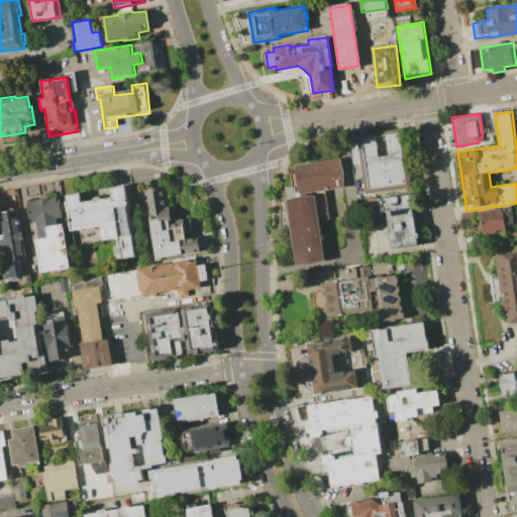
[(357,135),(403,128),(411,187),(367,194),(357,135)]
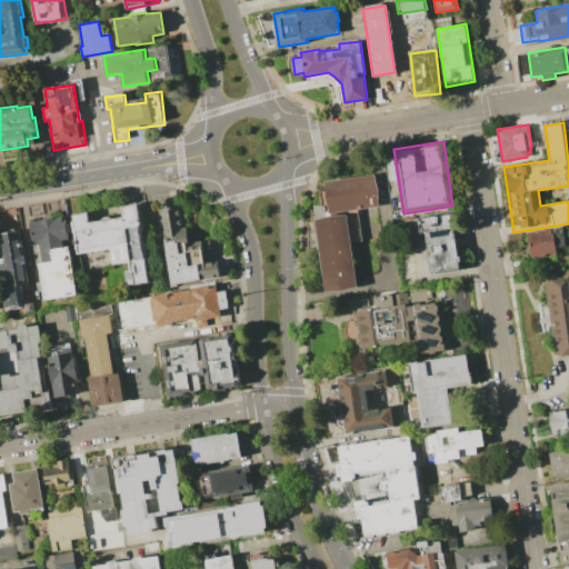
[(325,181),(376,175),(380,206),(330,213),(325,181)]
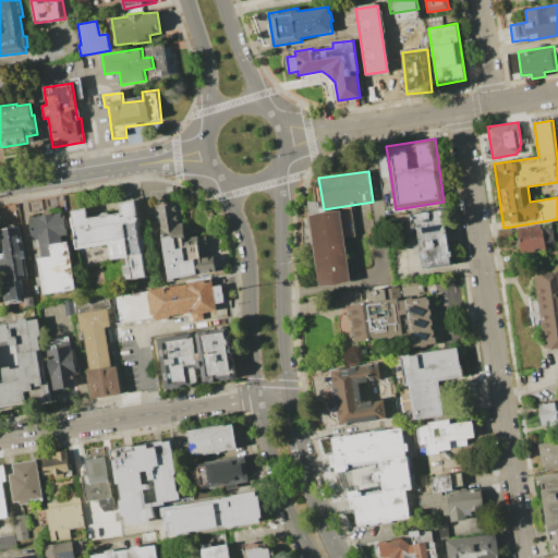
[(72,210),(86,208),(88,218),(121,213),(119,203),(134,201),(137,222),(124,225),(130,255),(143,253),(147,277),(125,280),(122,258),(109,261),(106,244),(79,250),(72,210)]
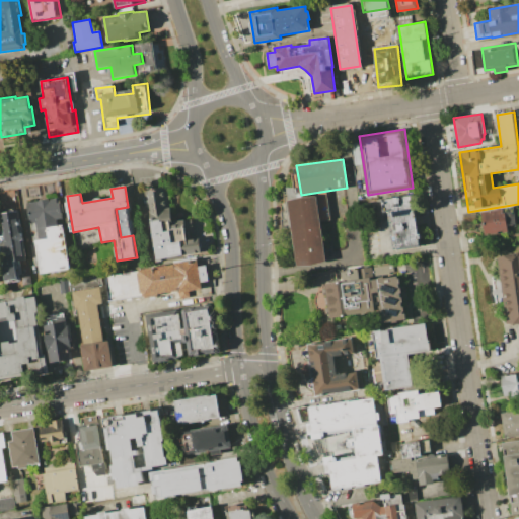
[(146,191),(165,187),(171,222),(191,219),(194,232),(187,233),(188,239),(201,237),(203,253),(157,262),(146,191)]
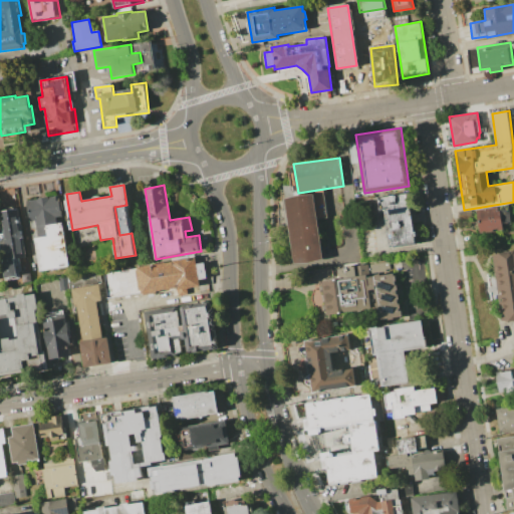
[(421,244),(414,193),(381,197),(383,211),(388,210),(393,248),(421,244)]
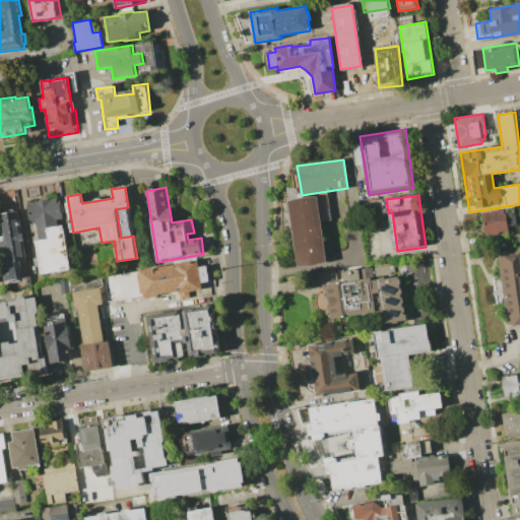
[(24,204),(59,197),(72,270),(38,276),(31,243),(39,242),(36,221),(27,223),(24,204)]
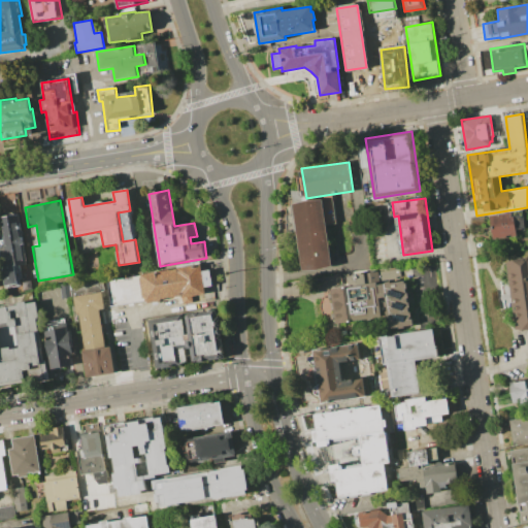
[(292,204),(322,200),(332,267),(302,272),(292,204)]
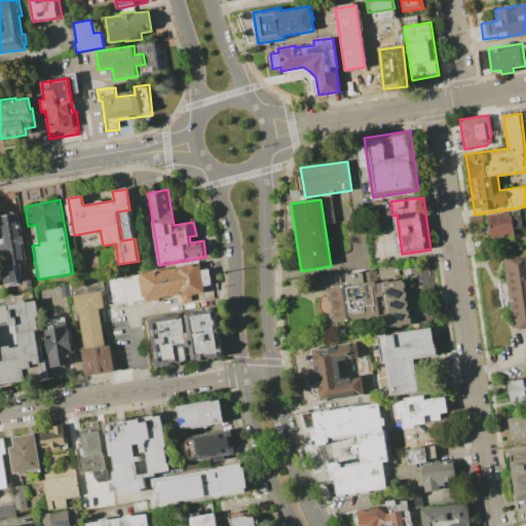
[(487,215),(512,212),(515,235),(491,238),(487,215)]
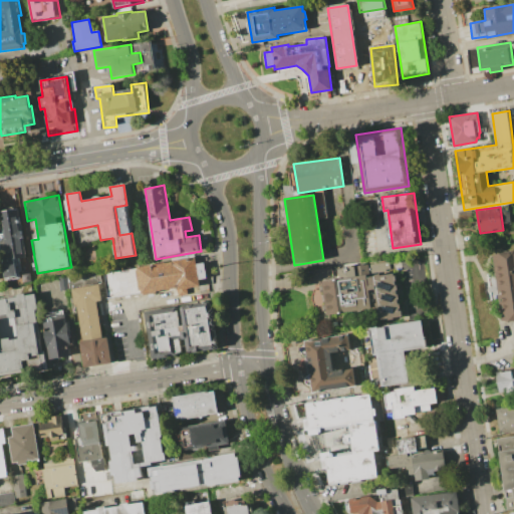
[(0,211),(18,208),(26,258),(16,259),(19,276),(6,278),(0,244),(6,243),(0,211)]
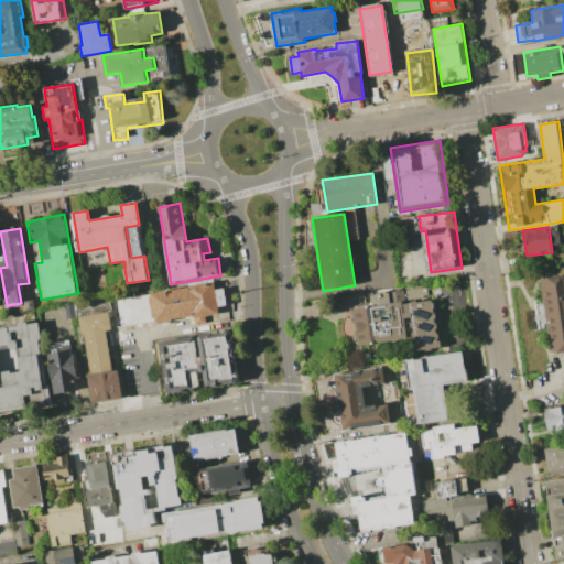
[(551,355),(563,353),(563,275),(540,279),(551,355)]
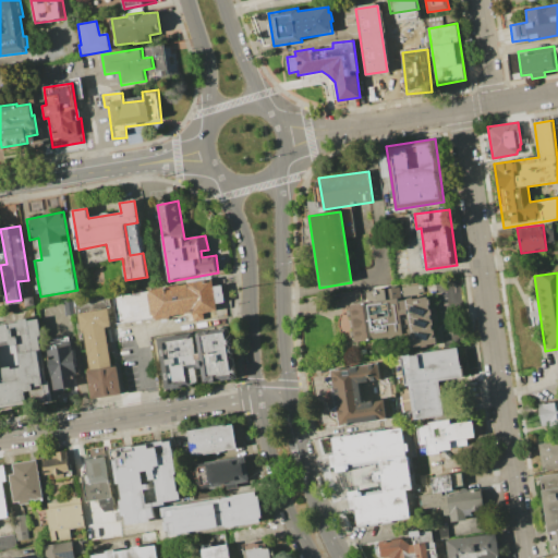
[(112,296),(186,284),(186,282),(221,277),(226,302),(215,304),(216,311),(205,313),(206,319),(193,322),(192,315),(154,322),(154,317),(117,323),(112,296)]
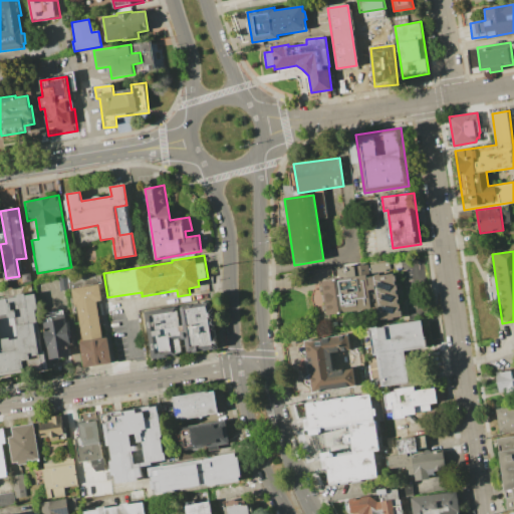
[(322,282),(396,273),(402,317),(374,320),(373,309),(326,315),(322,282)]
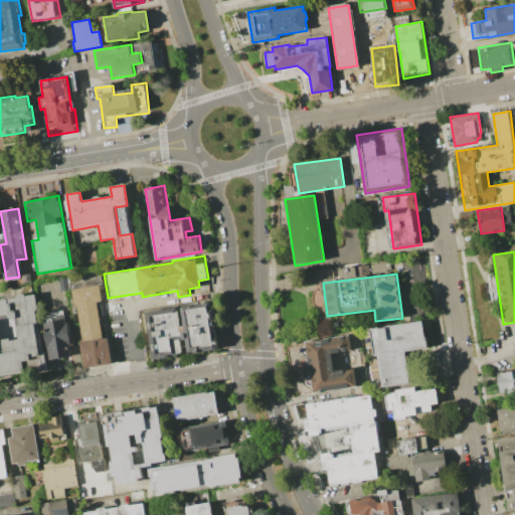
[(71,290),(101,285),(103,301),(98,302),(104,338),(109,337),(114,363),(84,368),(80,342),(82,341),(76,306),(74,306),(71,290)]
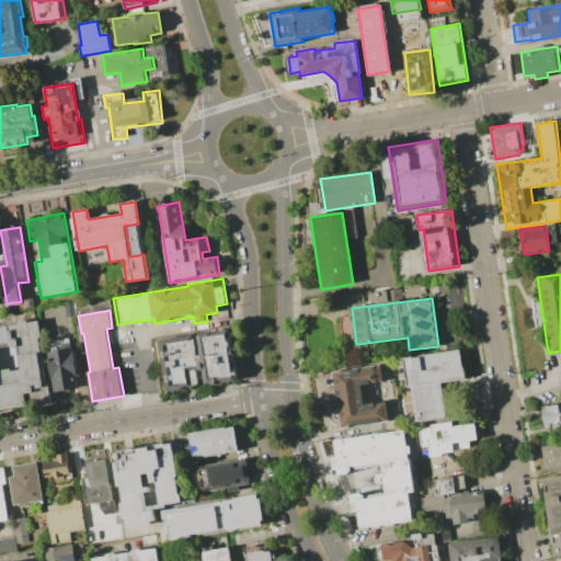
[(0,327),(16,324),(16,321),(32,319),(32,321),(42,320),(44,336),(38,338),(46,382),(52,382),(56,403),(0,412),(0,327)]
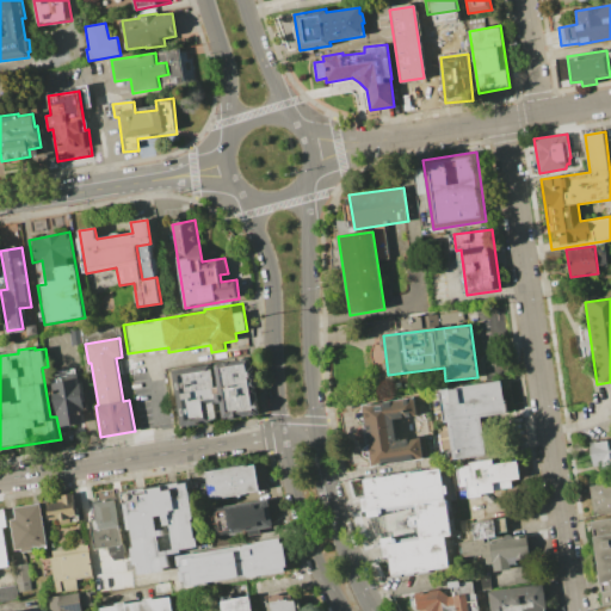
[(173,371),(251,358),(260,415),(183,429),(173,371)]
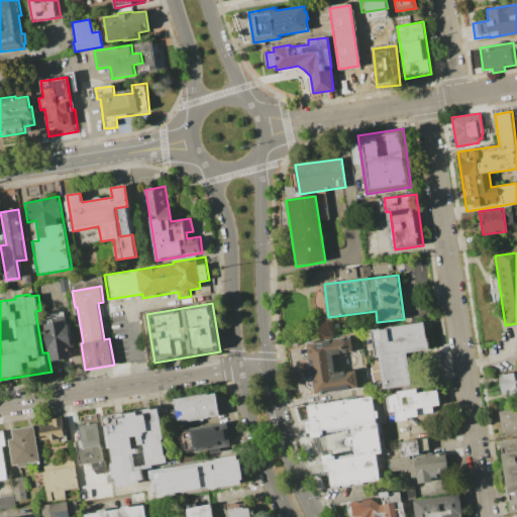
[(43,324),(66,320),(72,357),(49,362),(43,324)]
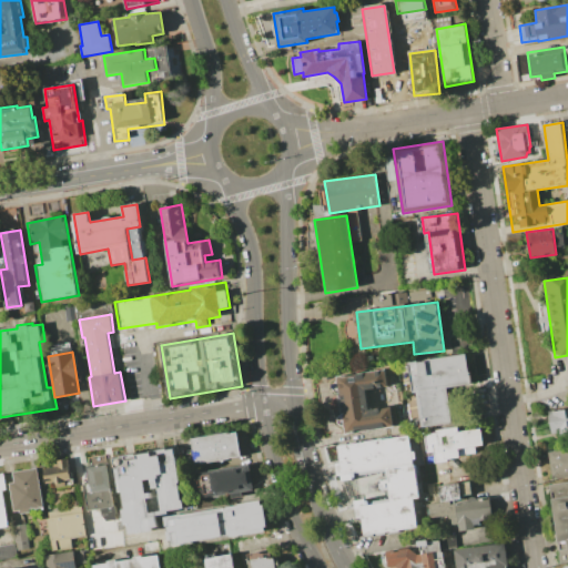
[(409,363),(465,354),(469,385),(448,388),(453,423),(423,427),(417,392),(414,392),(409,363)]
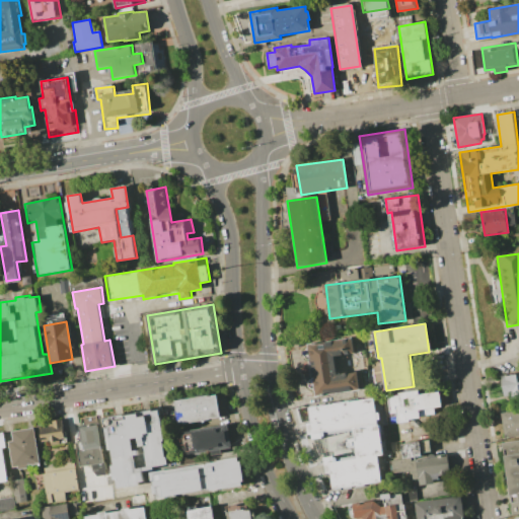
[(359,390),(315,396),(308,345),(351,339),(353,354),(335,356),(338,374),(357,371),(359,390)]
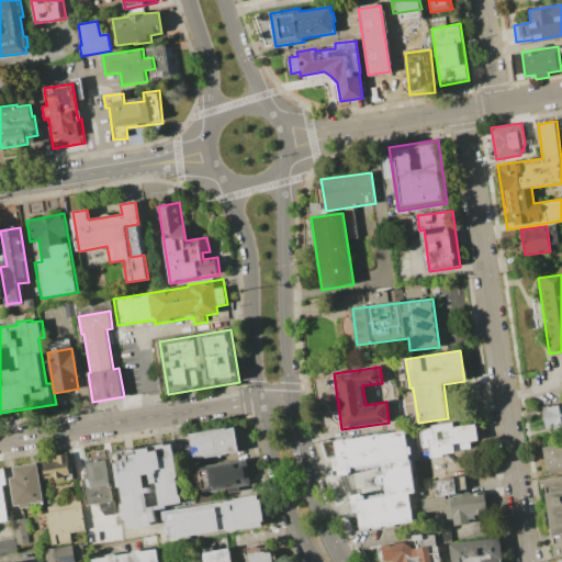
[(540,406),(561,403),(561,429),(551,431),(550,427),(543,428),(540,406)]
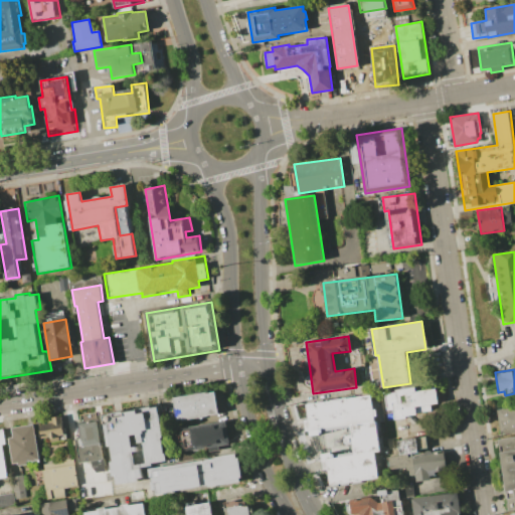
[(384,393),(395,391),(395,389),(415,386),(416,391),(437,388),(440,403),(415,406),(416,414),(402,416),(401,408),(386,410),(384,393)]
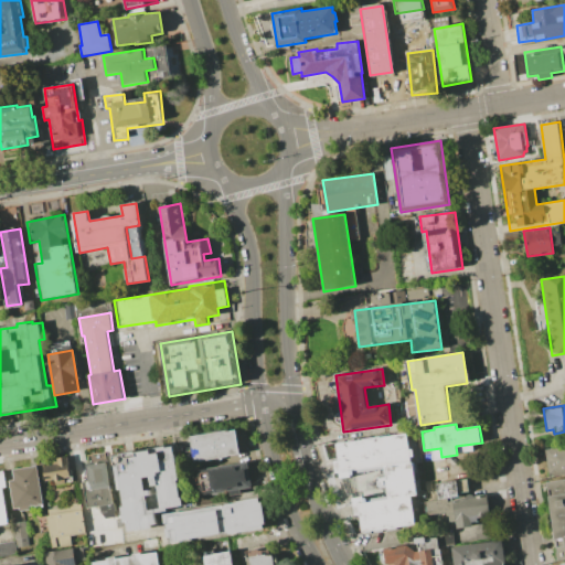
[(235,430),(240,457),(193,464),(190,436),(235,430)]
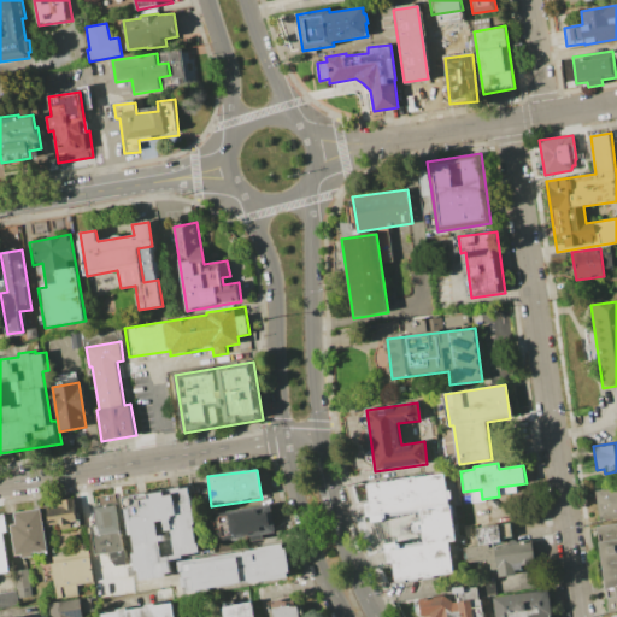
[(366,483),(445,472),(454,540),(450,541),(454,573),(395,581),(393,568),(387,569),(383,544),(397,541),(397,545),(421,542),(419,534),(411,535),(409,521),(419,519),(418,512),(382,517),(383,521),(371,522),(370,515),(366,516),(365,503),(369,503),(366,483)]
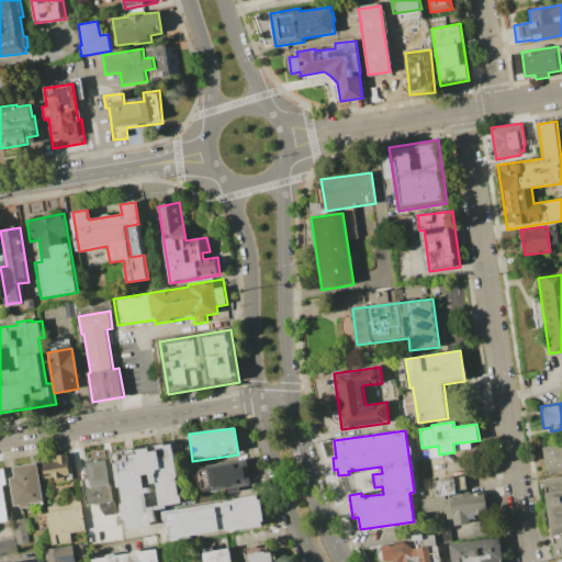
[(540,447),(561,444),(561,471),(544,474),(540,447)]
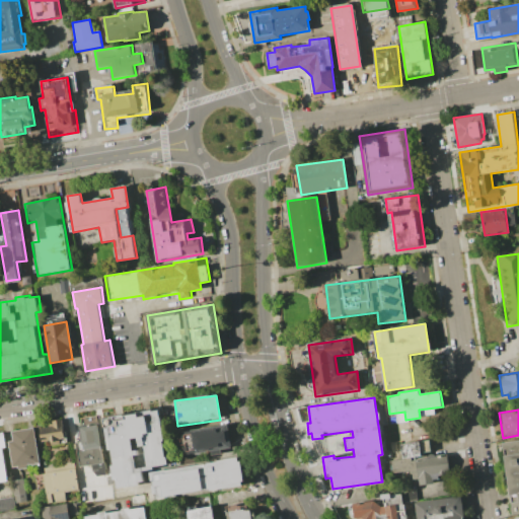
[(102,420),(110,419),(110,418),(117,417),(118,421),(126,420),(125,416),(138,414),(138,418),(148,417),(147,412),(152,411),(152,412),(159,411),(164,441),(163,441),(165,457),(166,457),(167,464),(153,466),(154,470),(146,471),(148,485),(114,491),(102,420)]
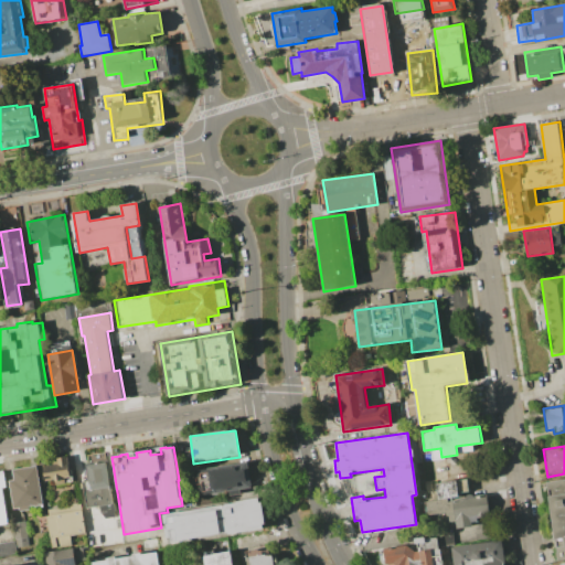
[(43,468),(57,466),(56,457),(70,455),(71,464),(72,464),(73,477),(65,478),(66,483),(55,486),(54,480),(45,481),(43,468)]
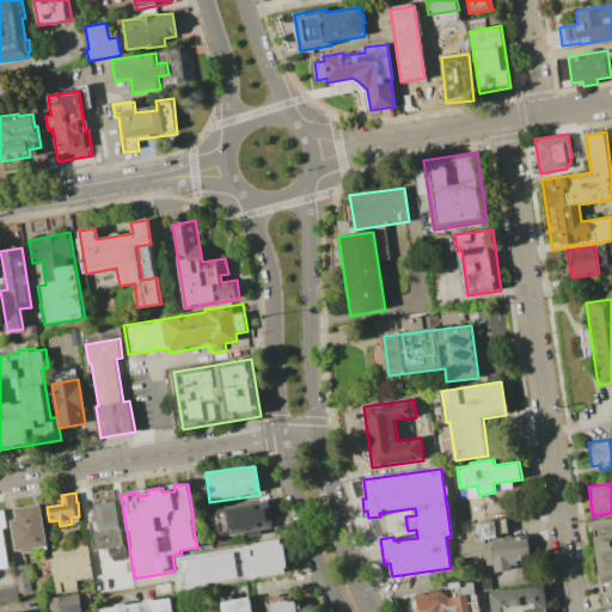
[(95,503),(116,500),(122,542),(124,542),(127,558),(108,561),(106,549),(95,550),(90,522),(98,521),(95,503)]
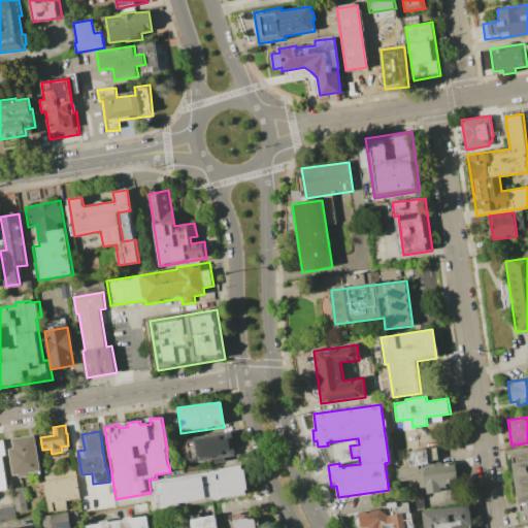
[(182,439),(231,432),(235,456),(225,457),(225,461),(216,463),(216,459),(186,464),(182,439)]
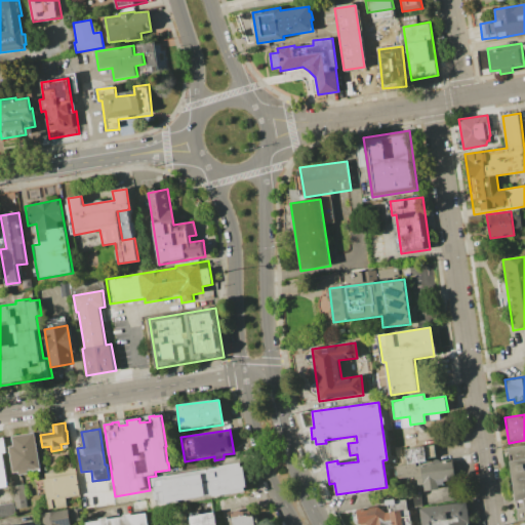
[(34,433),(40,468),(27,471),(28,474),(19,475),(18,472),(13,473),(9,447),(13,446),(12,437),(34,433)]
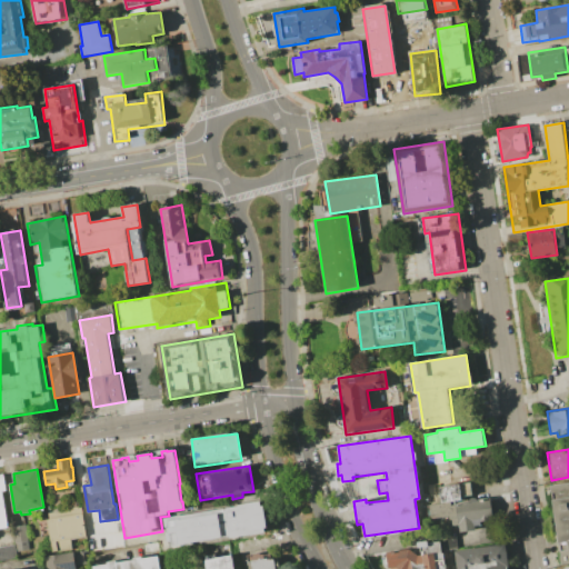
[(0,475),(5,475),(7,490),(3,490),(9,527),(0,528),(0,475)]
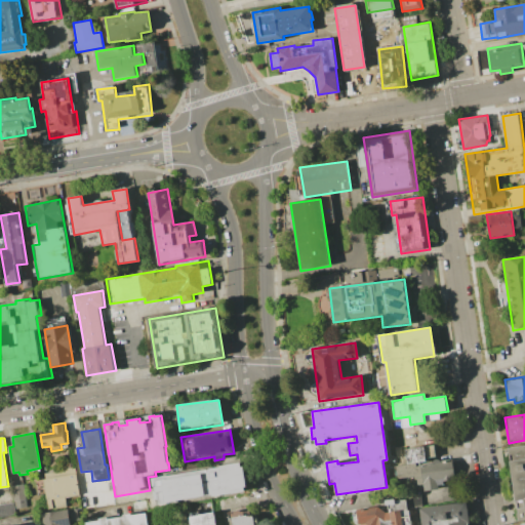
[(456,480),(444,482),(445,485),(438,486),(439,489),(425,491),(423,485),(400,489),(396,466),(408,463),(405,449),(434,444),(436,456),(429,457),(430,462),(452,459),(456,480)]
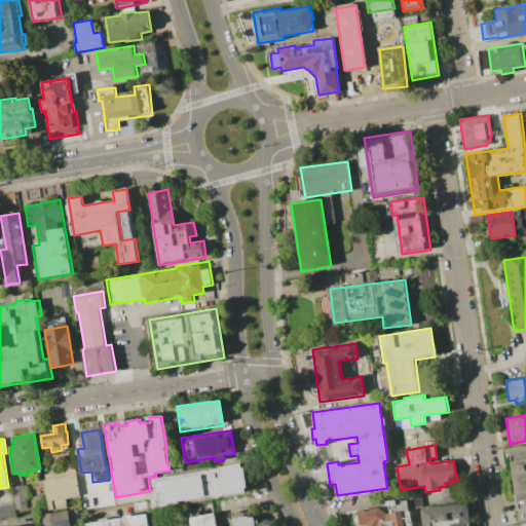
[(509,449),(525,446),(525,519),(519,521),(516,501),(511,462),(509,449)]
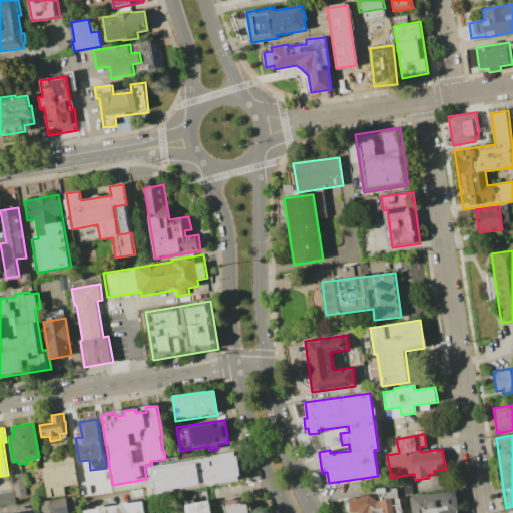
[(148,467),(159,465),(159,466),(198,459),(197,459),(235,452),(236,456),(237,456),(241,480),(153,495),(148,467)]
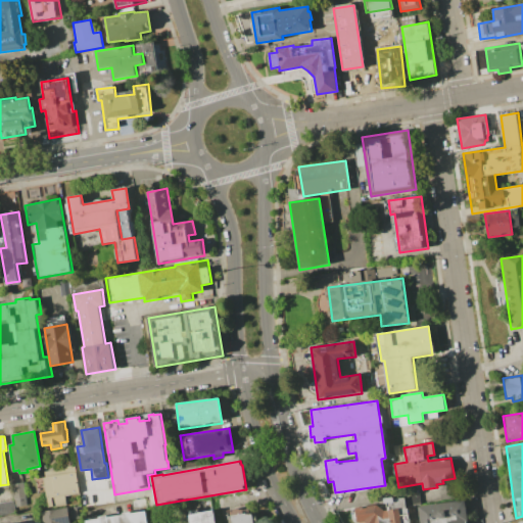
[(75,466),(80,494),(65,496),(66,504),(49,507),(43,477),(45,477),(44,472),(75,466)]
